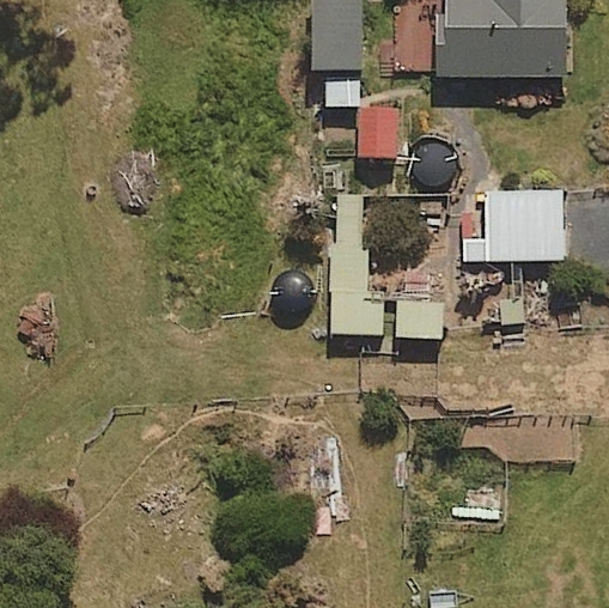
[(360,107),(363,0),(278,0),(275,77),(326,78),(324,105),(360,107)]
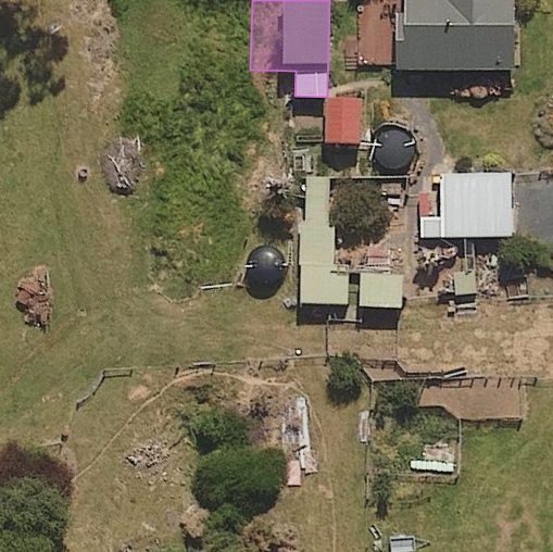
[(426,0),(428,72),(516,71),(514,0),(426,0)]
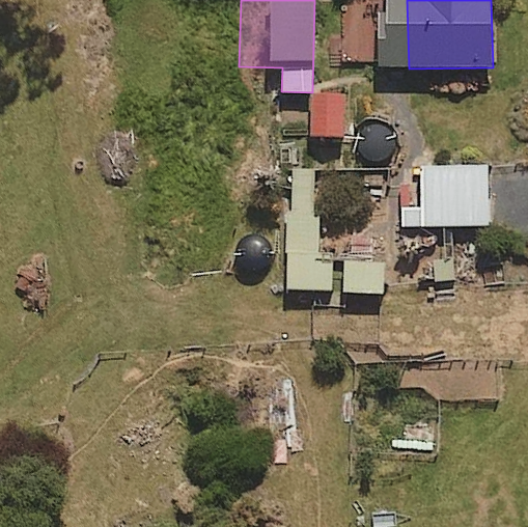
[(344,136),(345,95),(313,94),(312,136),(344,136)]
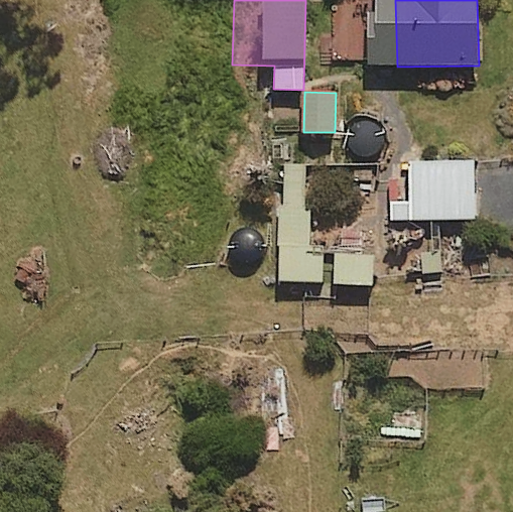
[(474,219),(474,160),(409,160),(408,200),(390,200),(390,218),(474,219)]
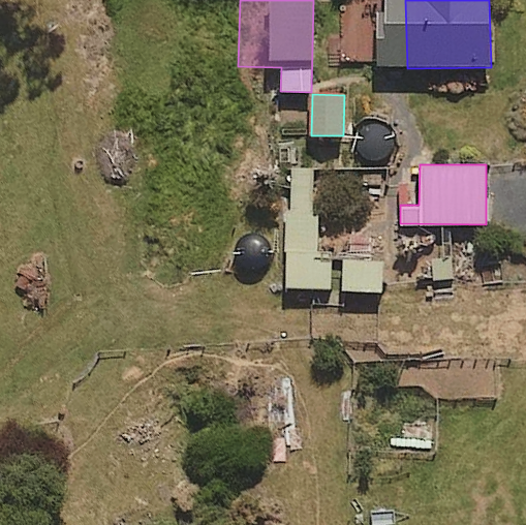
[(317,251),(316,208),(285,208),(285,288),(331,288),(331,251),(317,251)]
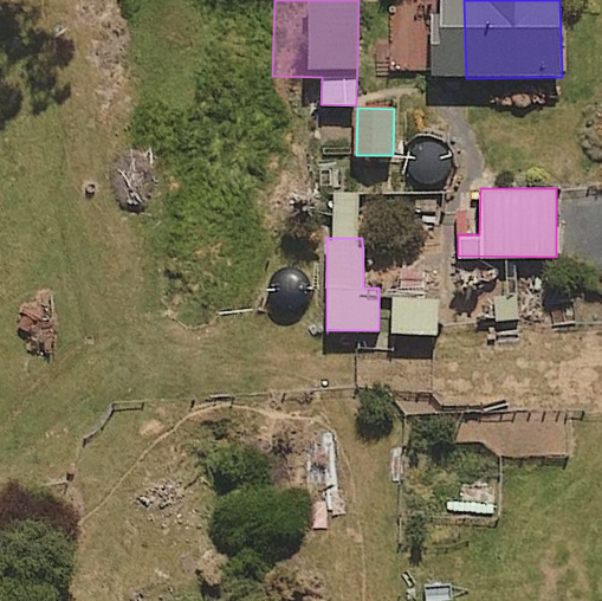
[(392,334),(437,334),(437,297),(422,297),(422,252),(393,252),(392,334)]
